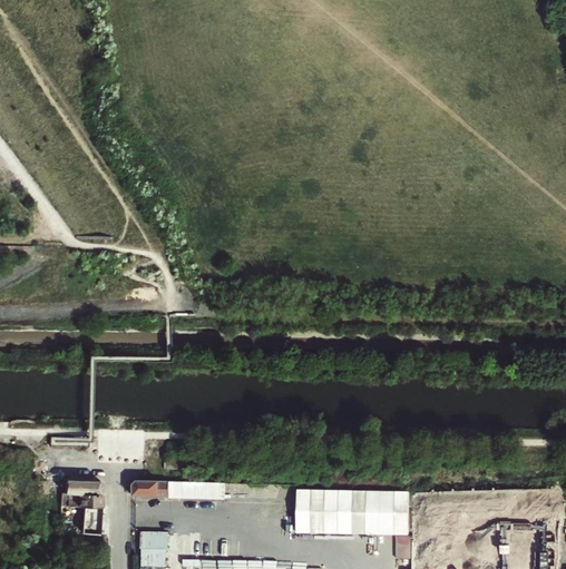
[(57,492),(66,493),(66,479),(44,479),(44,506),(51,506),(51,492),(57,492)]
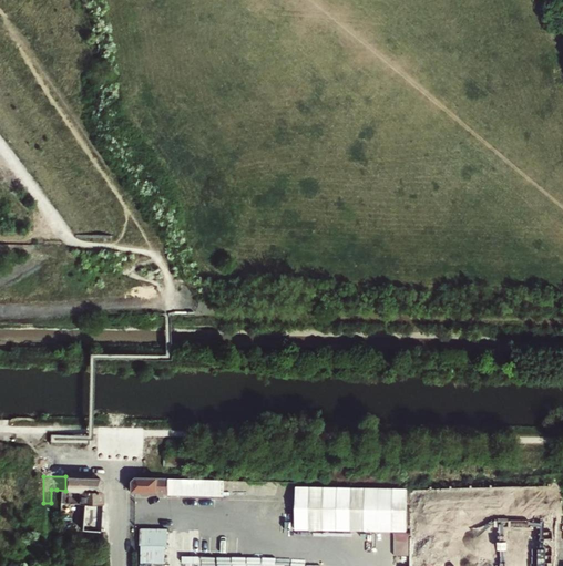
[(96,477),(65,476),(65,491),(78,491),(100,491),(100,481),(96,477)]
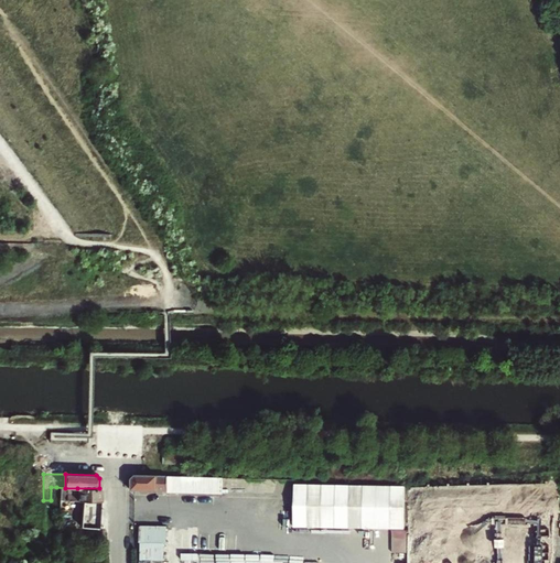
[(128,480),(128,491),(164,491),(164,477),(132,476),(128,480)]
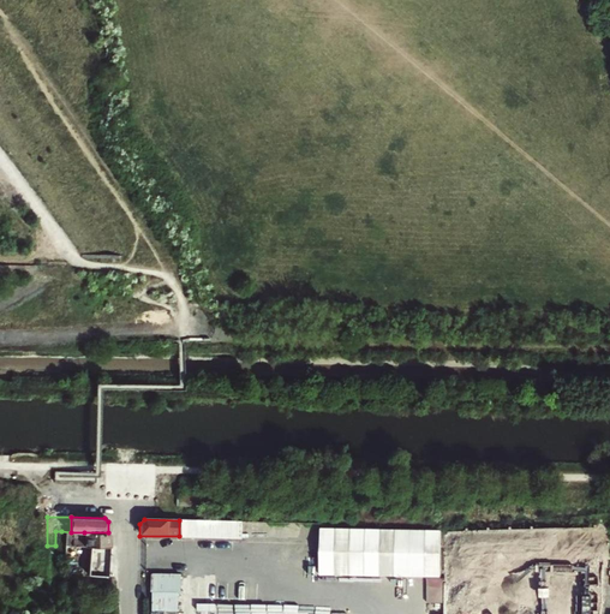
[(179,520),(179,536),(215,537),(216,522),(195,522),(179,520)]
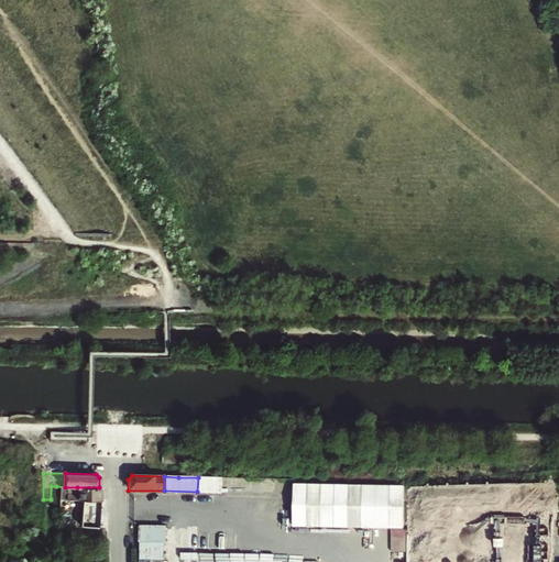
[(291,526),(404,528),(404,484),(292,482),(291,526)]
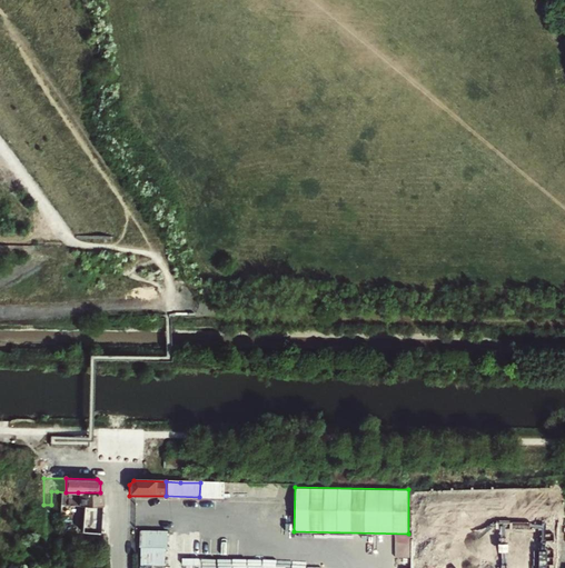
[(100,506),(100,492),(78,492),(77,498),(66,498),(66,505),(100,506)]
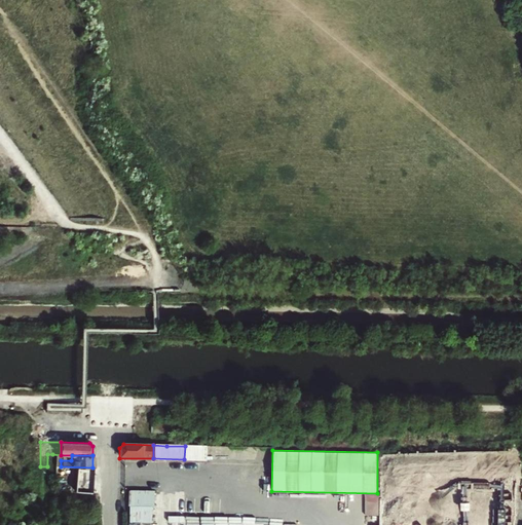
[(131,490),(132,523),(155,522),(154,489),(131,490)]
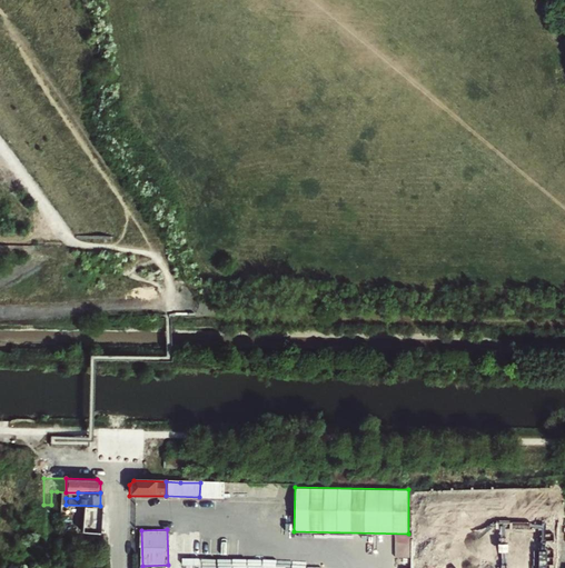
[(393,536),(394,557),(408,557),(408,536),(393,536)]
